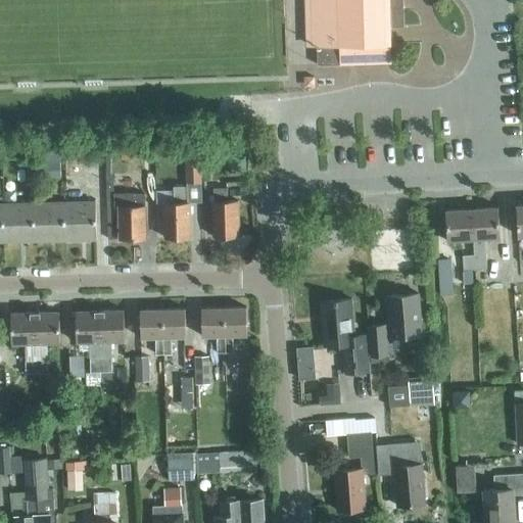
[(304,0),(306,32),(310,32),(310,46),(317,46),(318,65),(390,63),(389,43),(390,43),(390,27),(403,27),(402,0),(304,0)]
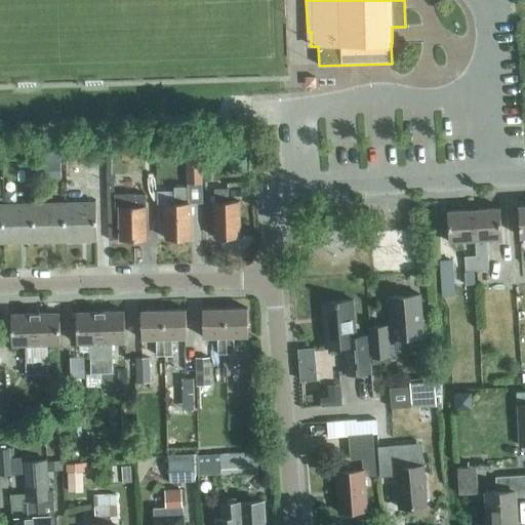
[(304,88),(315,87),(314,78),(303,78),(304,88)]
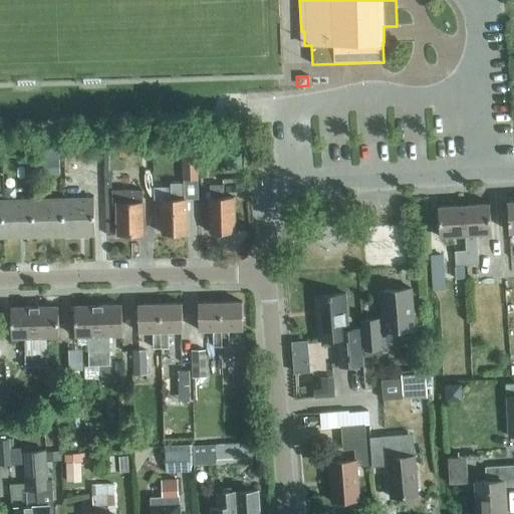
[(183,179),(197,179),(196,144),(182,144),(183,179)]
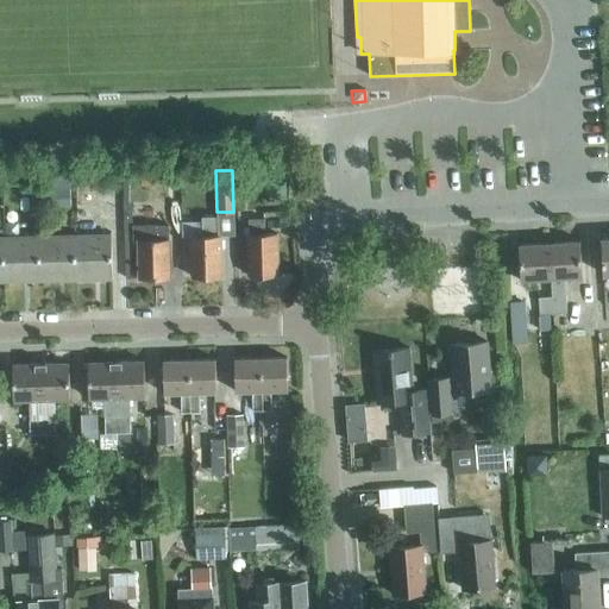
[(51,207),(70,207),(69,179),(50,179),(51,207)]
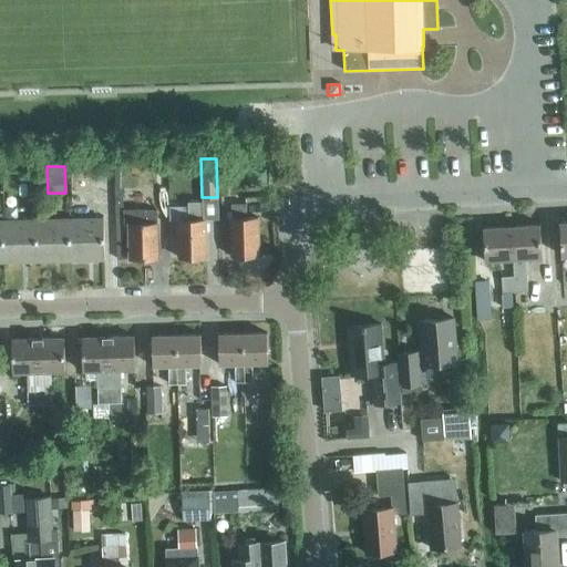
[(264,168),(247,173),(251,189),(268,185),(264,168)]
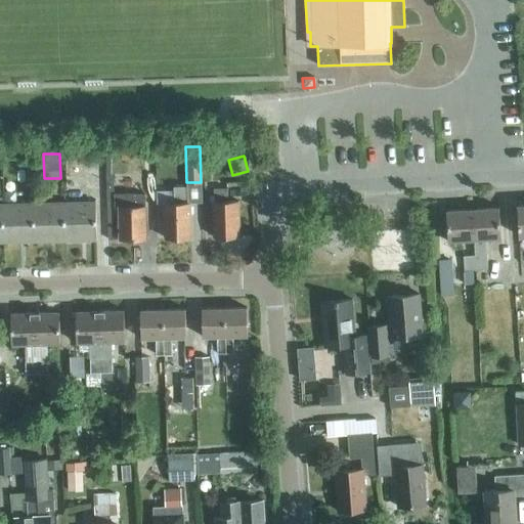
[(187,203),(187,186),(173,187),(174,204),(164,204),(165,238),(190,237),(189,203),(187,203)]
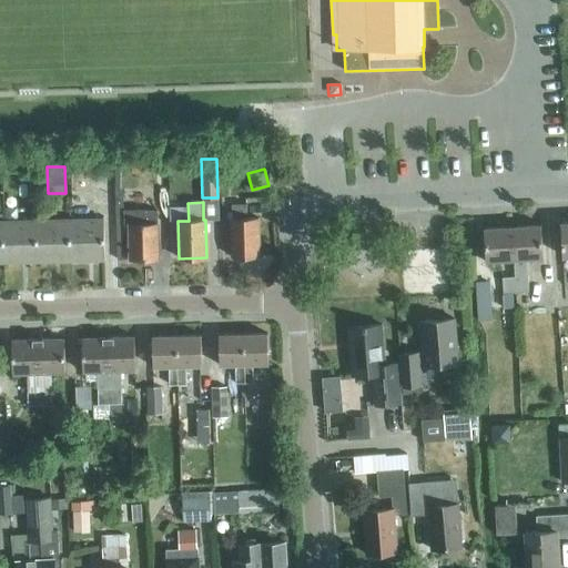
[(246,219),(246,204),(232,204),(232,219),(231,219),(232,257),(259,256),(257,219),(246,219)]
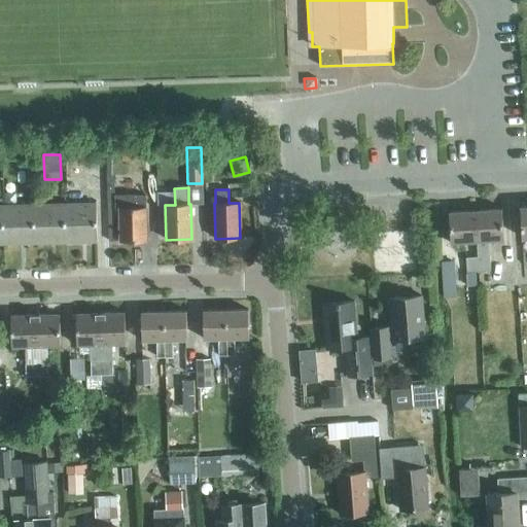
[(147,240),(146,196),(115,196),(115,208),(118,208),(119,241),(147,240)]
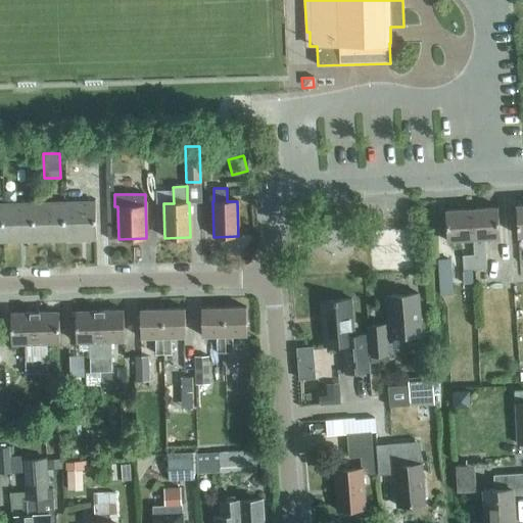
[(34,241),(65,240),(64,202),(34,203),(34,241)]
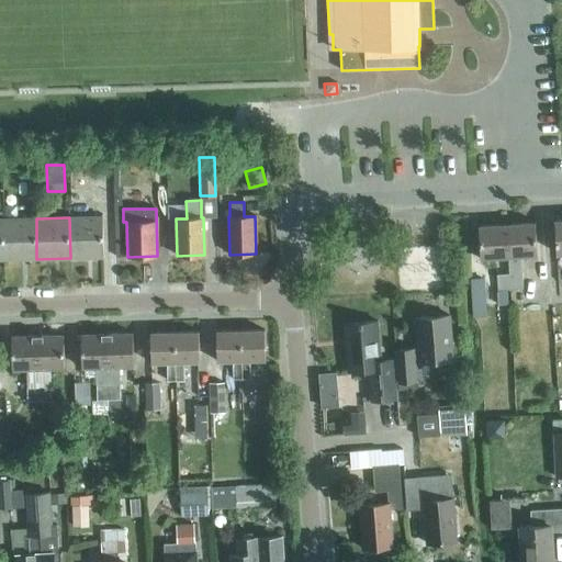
[(69,217),(70,258),(103,258),(102,217),(69,217)]
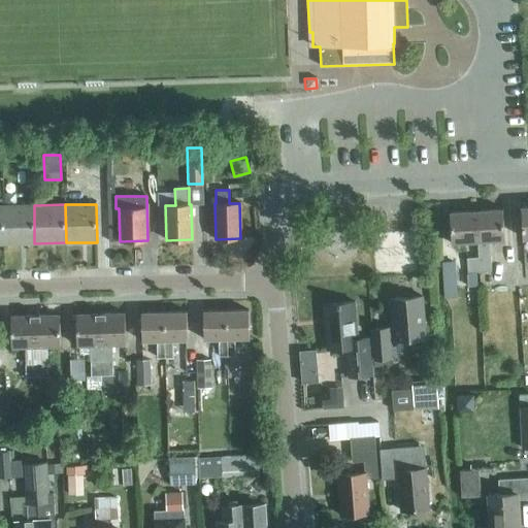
[(3,244),(34,243),(34,205),(2,206),(3,244)]
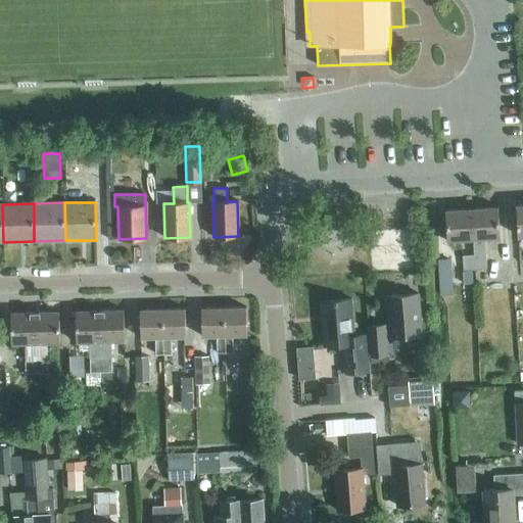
[(473,240),(473,255),(474,270),(486,269),(484,239),(500,238),(497,206),(471,208),(473,240)]
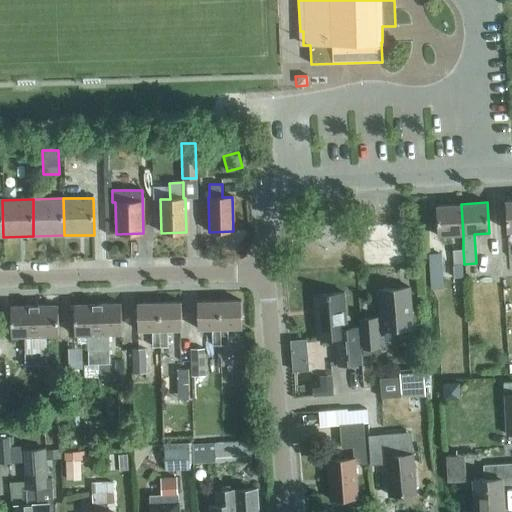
[(437,236),(463,235),(461,204),(436,206),(437,236)]
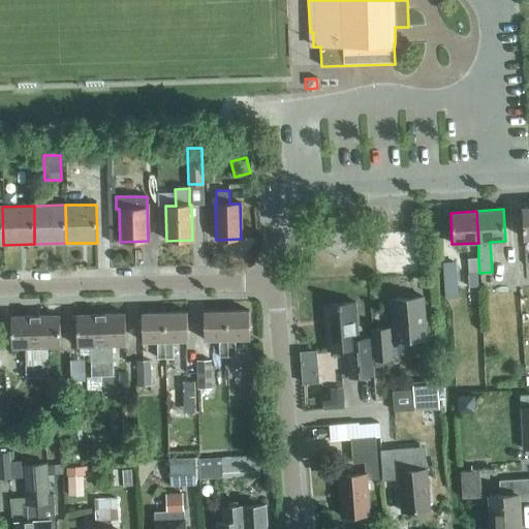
[(469,274),(479,273),(478,258),(468,258),(469,274)]
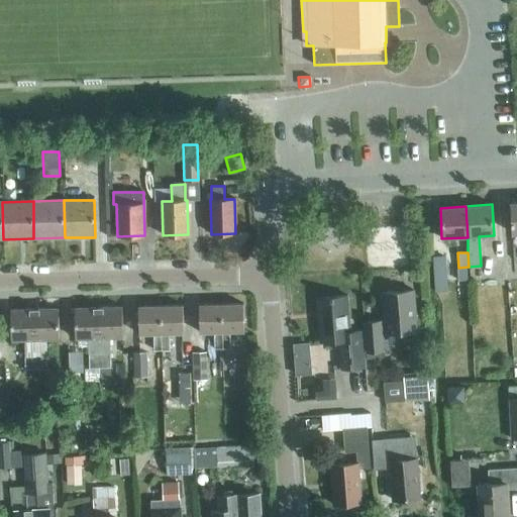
[(436,293),(446,293),(443,254),(433,254),(436,293)]
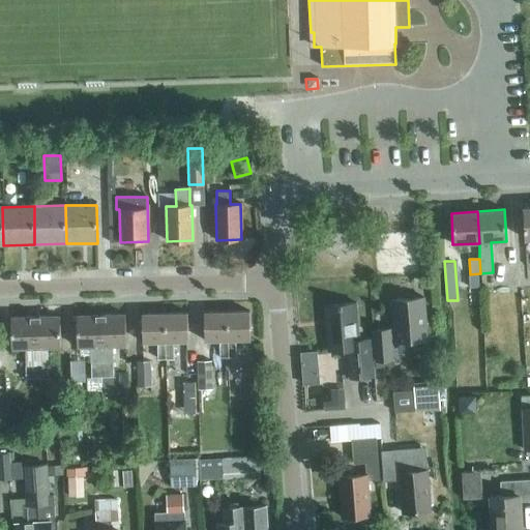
[(376,360),(392,359),(392,357),(428,354),(427,340),(423,297),(391,300),(393,328),(373,330),(376,360)]
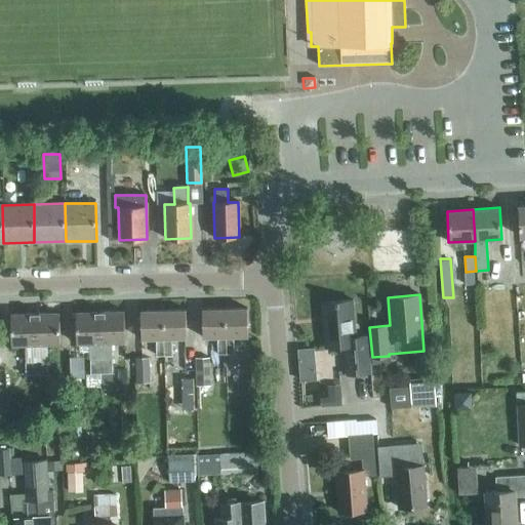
[(355,336),(352,300),(325,303),(327,323),(323,323),(325,348),(344,346),(346,374),(370,372),(367,336),(355,336)]
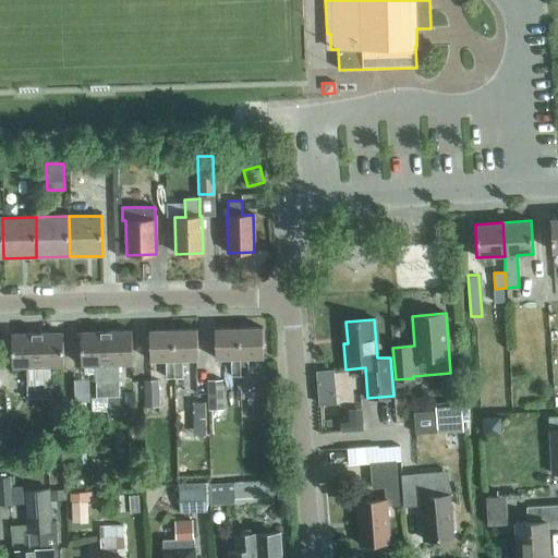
[(231,376),(240,376),(239,328),(215,329),(215,359),(231,359),(231,363),(230,363),(231,376)]
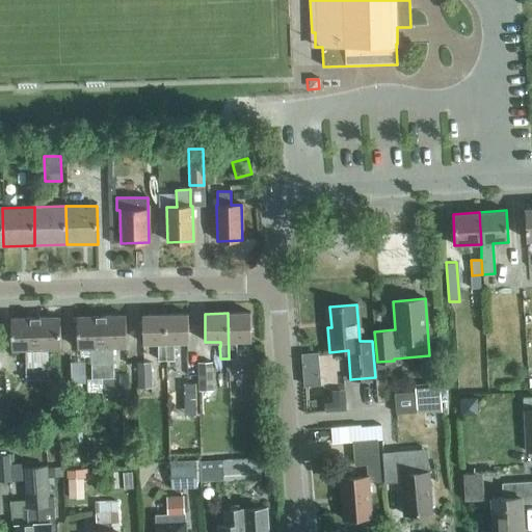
[(228,313),(229,358),(237,358),(237,346),(236,346),(236,342),(250,341),(250,313),(228,313)]
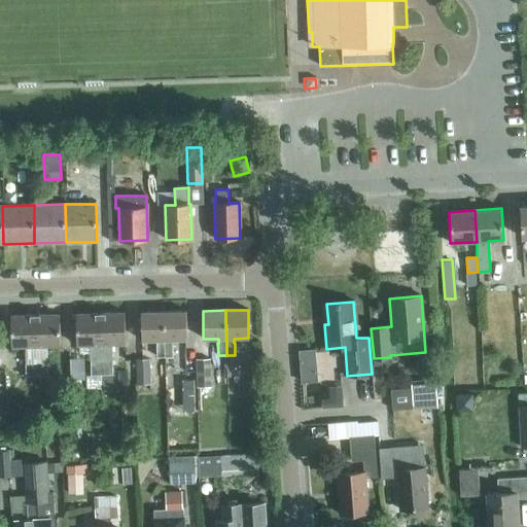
[(164,312),(165,356),(173,356),(173,345),(172,345),(172,340),(186,340),(186,311),(164,312)]
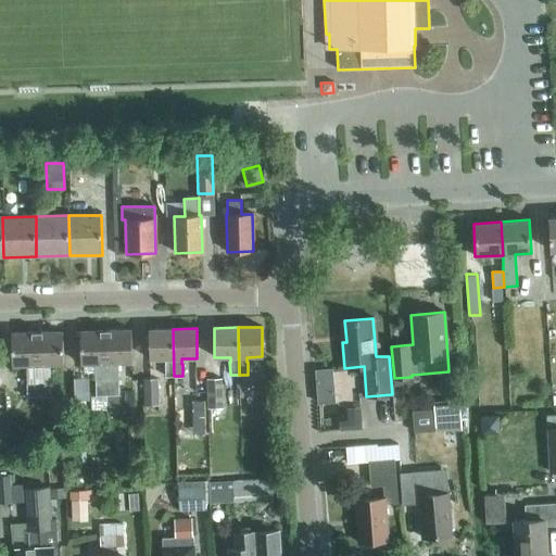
[(165,377),(174,376),(173,329),(149,329),(149,359),(165,358),(165,364),(164,364),(165,377)]
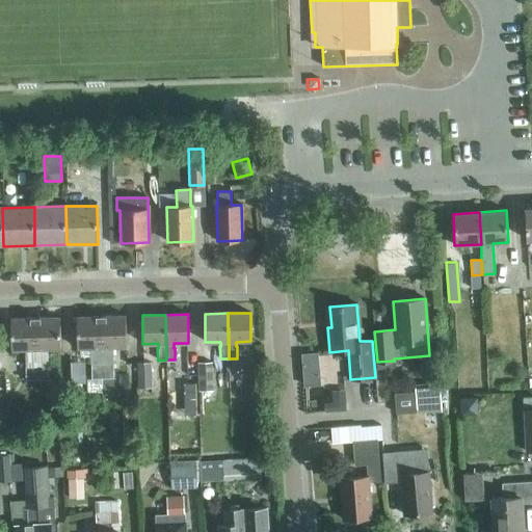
[(90,395),(103,394),(101,316),(76,317),(77,348),(90,348),(90,370),(85,370),(84,362),(71,363),(71,384),(82,383),(84,383),(84,379),(88,378),(87,395),(90,395)]
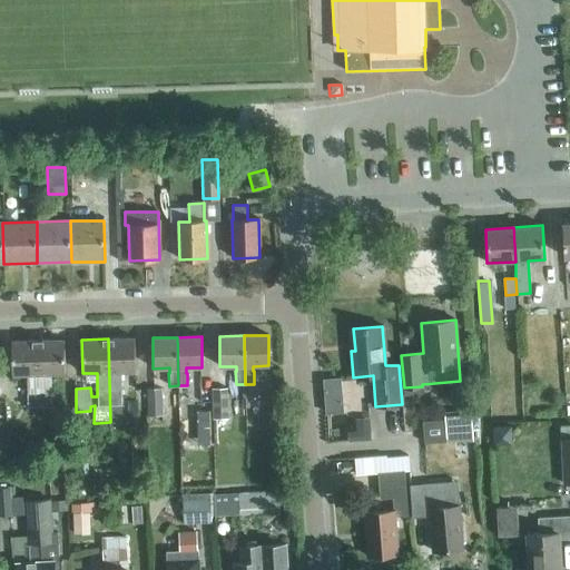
[(108,338),(110,422),(123,422),(121,372),(135,372),(135,338),(108,338)]
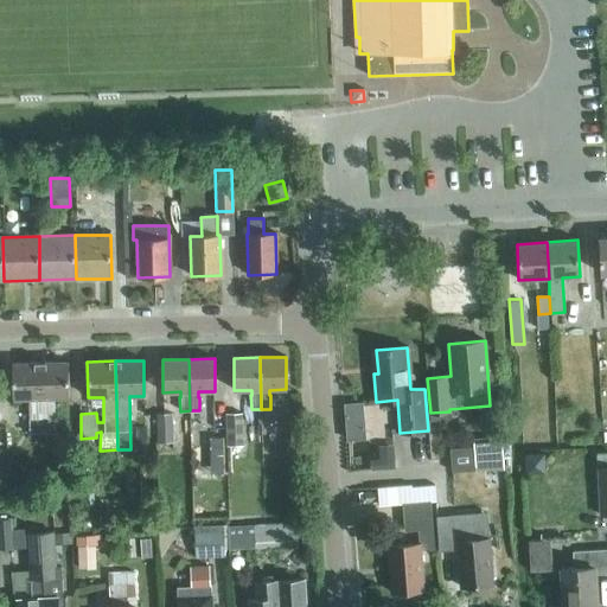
[(40,363),(42,434),(55,434),(53,398),(69,398),(68,362),(40,363)]
